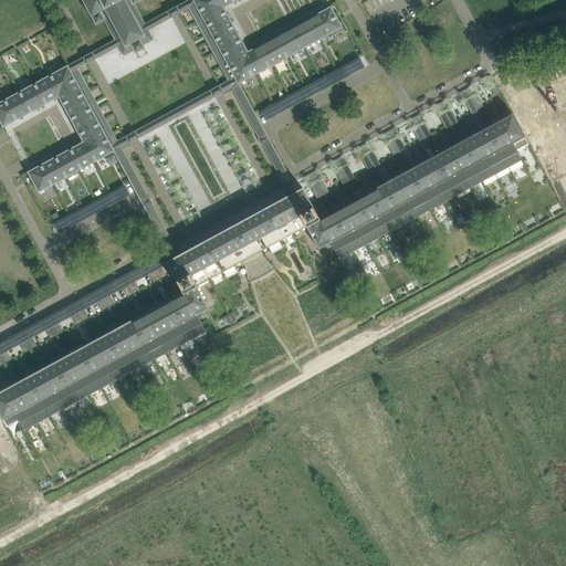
[(145,23),(135,4),(142,0),(82,0),(96,25),(104,21),(114,40),(95,51),(100,58),(118,46),(124,56),(134,51),(135,53),(145,49),(144,45),(154,40),(148,30),(168,20),(164,13),(145,23)]
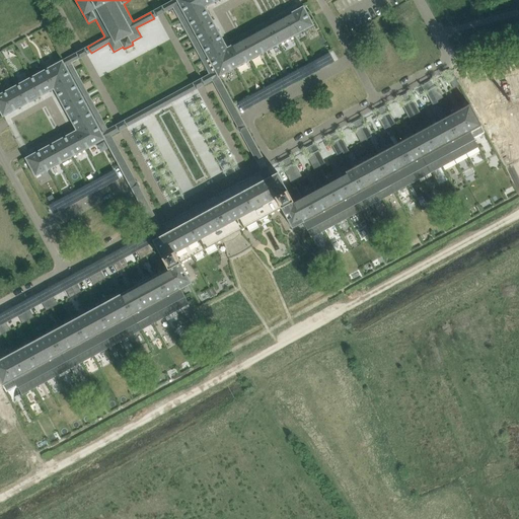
[(172,0),(164,4),(168,10),(178,5),(215,71),(204,76),(208,83),(212,81),(255,161),(263,157),(263,156),(247,128),(239,114),(219,77),(314,25),(303,5),(267,24),(267,25),(227,47),(206,7),(219,0),(172,0)]
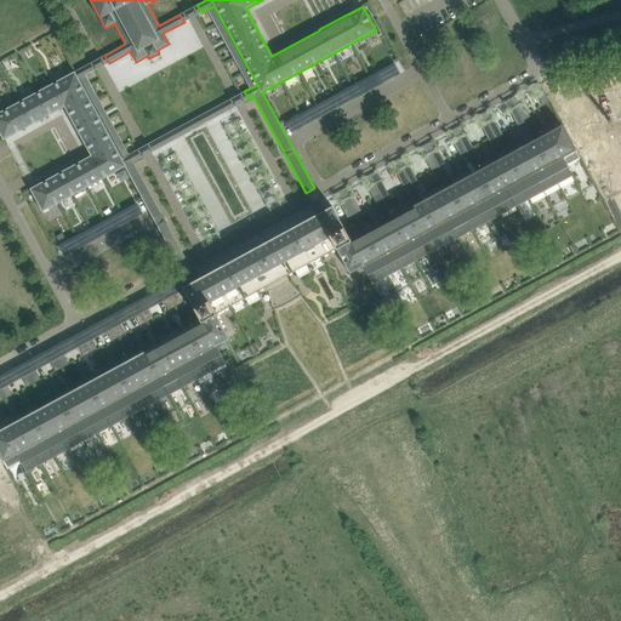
[(391,63),(383,67),(389,77),(396,74),(391,63)]
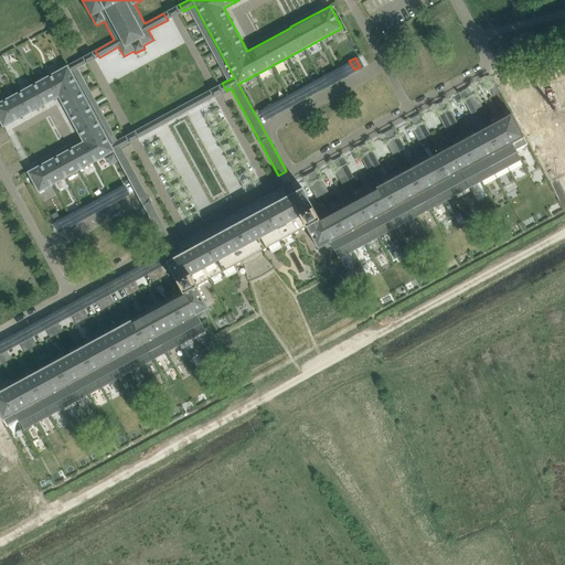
[(75,62),(0,102),(0,121),(3,127),(59,97),(70,118),(72,120),(83,141),(28,172),(39,192),(114,152),(135,191),(141,203),(149,199),(121,148),(126,145),(123,138),(117,140),(110,144),(93,110),(91,107),(72,72),(78,68),(83,65),(80,59),(75,62)]
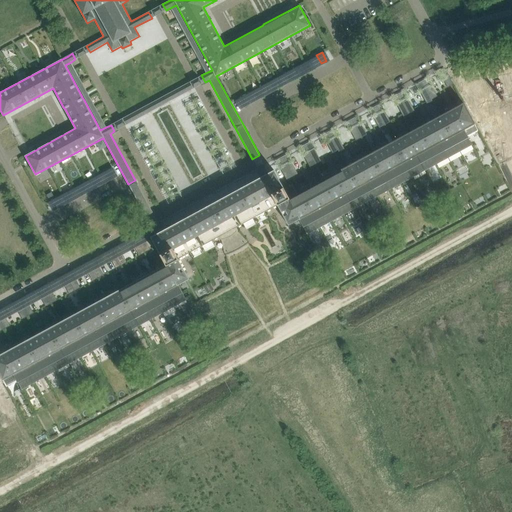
[(306,60),(301,63),(305,72),(310,69),(306,60)]
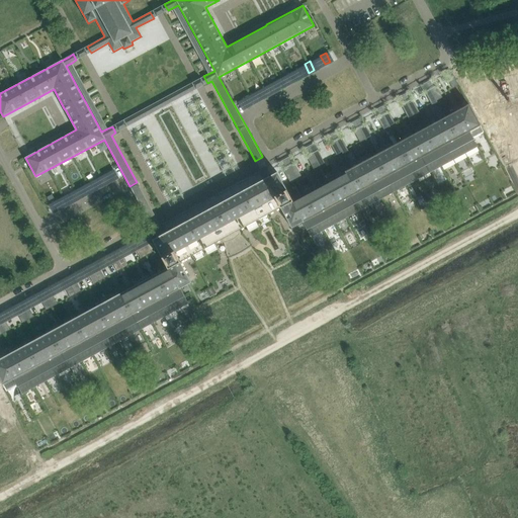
[(293,70),(287,73),(292,82),(298,79),(293,70)]
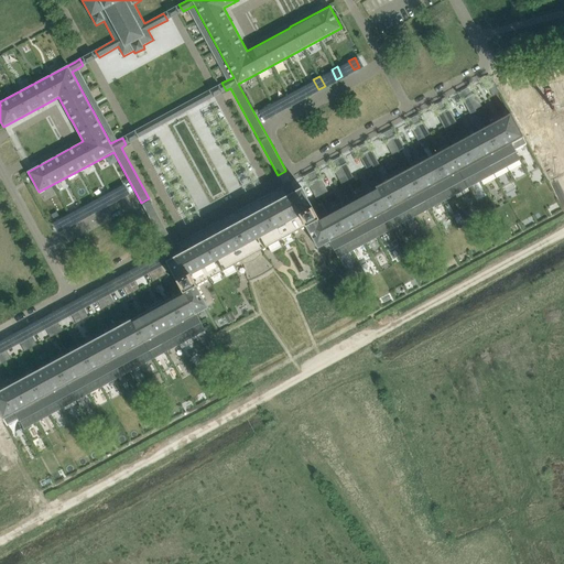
[(490,76),(484,79),(492,96),(499,93),(490,76)]
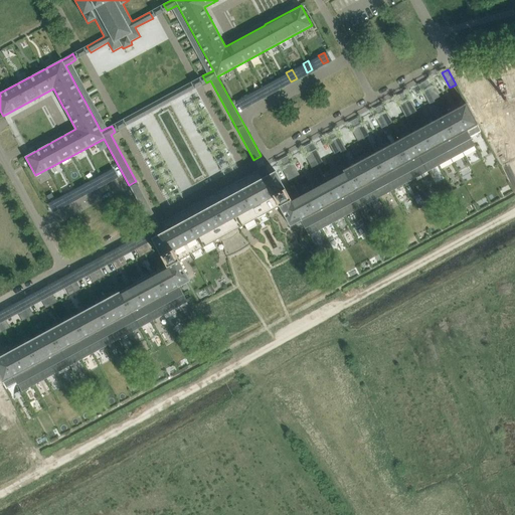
[(514,70),(483,78),(494,127),(514,122),(514,70)]
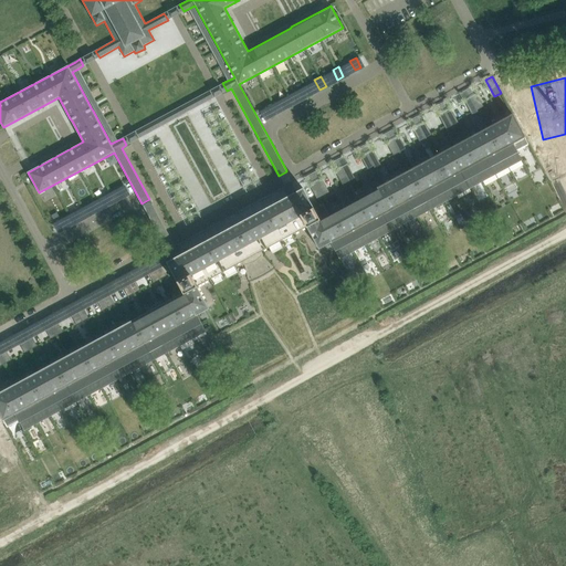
[(303,86),(297,90),(302,98),(308,96),(303,86)]
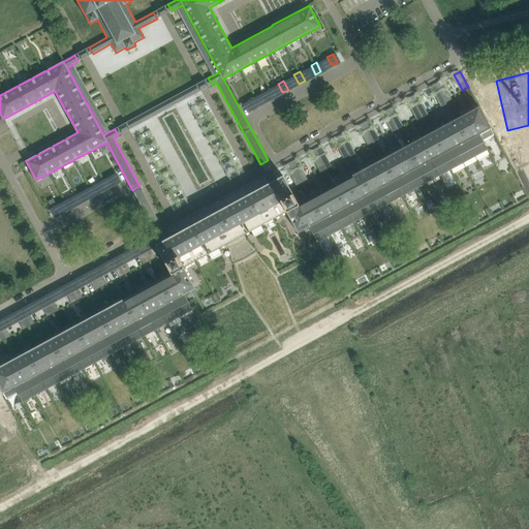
[(442,82),(436,85),(447,105),(453,102),(442,82)]
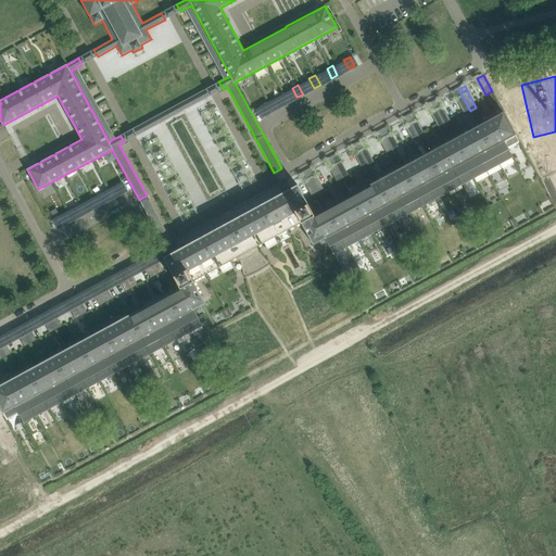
[(458,89),(452,92),(464,114),(470,111),(458,89)]
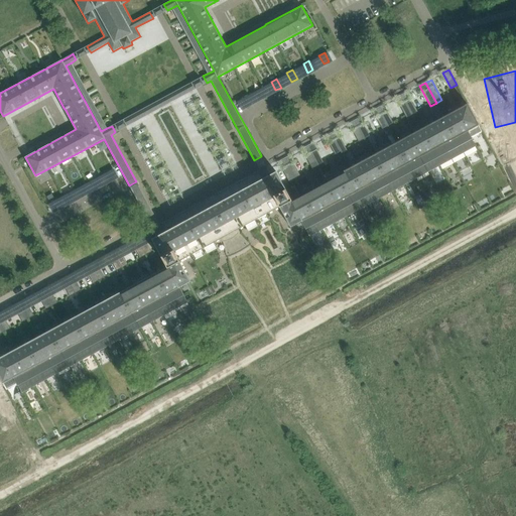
[(130,125),(192,91),(188,84),(126,118),(130,125)]
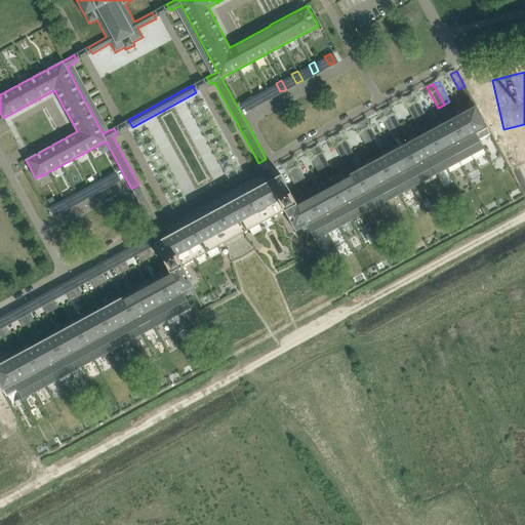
[(265,89),(259,91),(264,101),(270,97),(265,89)]
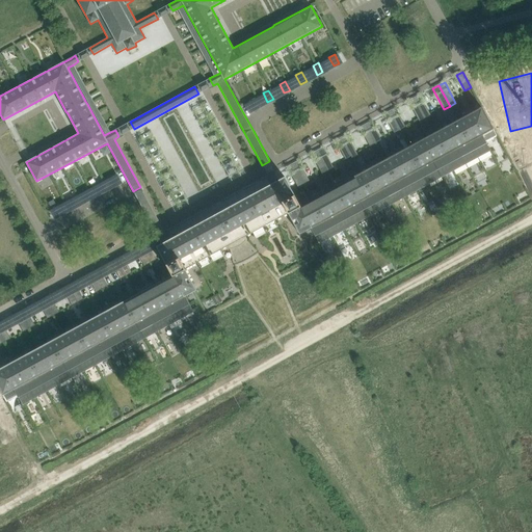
[(420,95),(415,99),(425,120),(431,115),(420,95)]
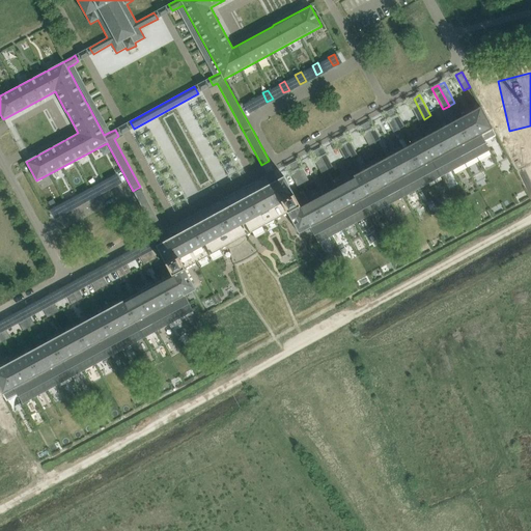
[(251,99),(246,102),(250,111),(256,108),(251,99)]
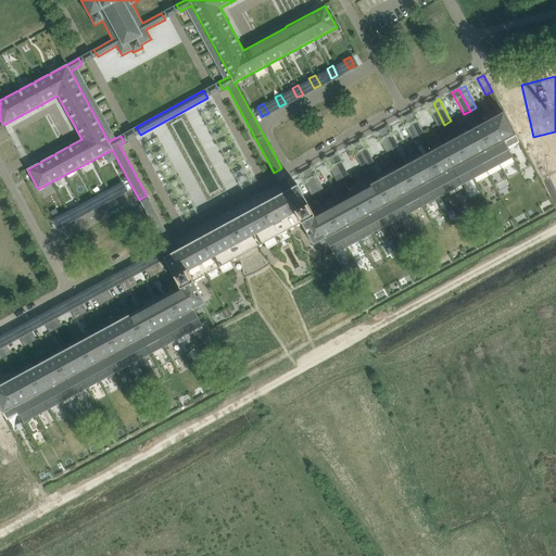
[(433,103),(427,106),(439,128),(444,125),(433,103)]
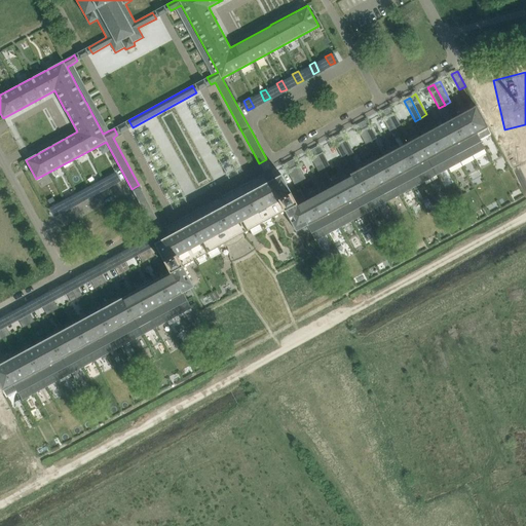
[(38,343),(0,364),(0,385),(3,390),(6,398),(19,390),(23,399),(124,343),(154,328),(191,307),(187,300),(187,299),(184,293),(194,287),(183,265),(226,242),(242,233),(285,211),(296,231),(307,225),(310,232),(311,232),(315,239),(484,148),(480,140),(491,134),(476,106),(468,109),(465,111),(428,132),(427,130),(426,130),(425,130),(423,132),(422,133),(421,134),(422,135),(338,180),(338,179),(336,179),(335,180),(333,181),(332,182),(331,183),(332,184),(297,202),(282,175),(276,177),(272,171),(272,170),(271,168),(264,173),(269,181),(261,186),(225,205),(212,213),(176,232),(166,236),(162,228),(155,232),(155,233),(159,240),(154,243),(170,271),(135,291),(135,290),(133,290),(132,290),(129,291),(128,292),(127,293),(128,294),(45,339),(44,338),(43,338),(41,339),(40,340),(39,341),(38,342),(38,343)]
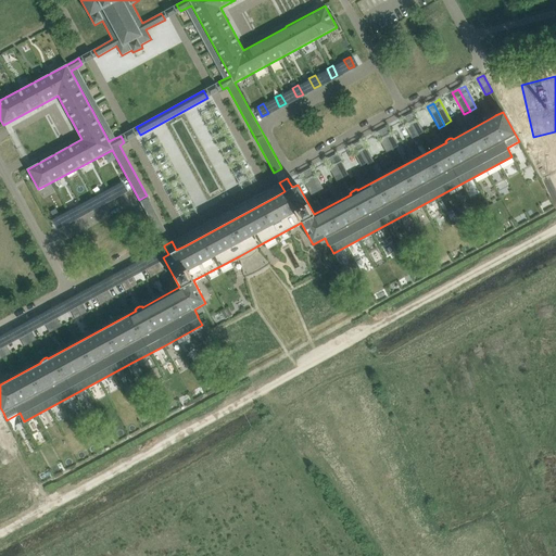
[(414,113),(407,116),(418,136),(424,133),(414,113)]
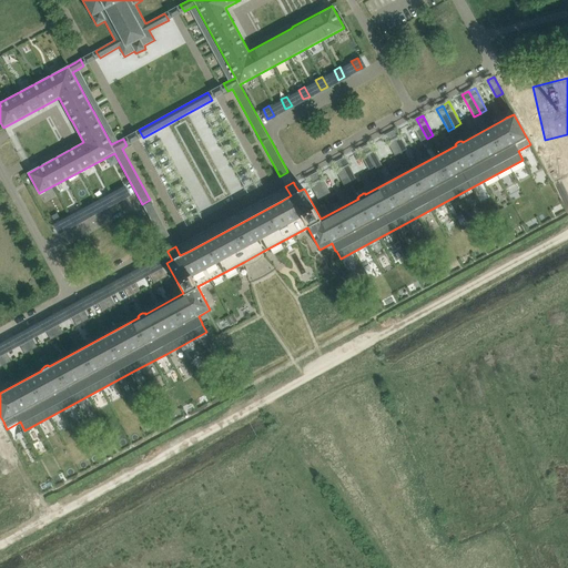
[(416,119),(411,122),(421,142),(427,139),(416,119)]
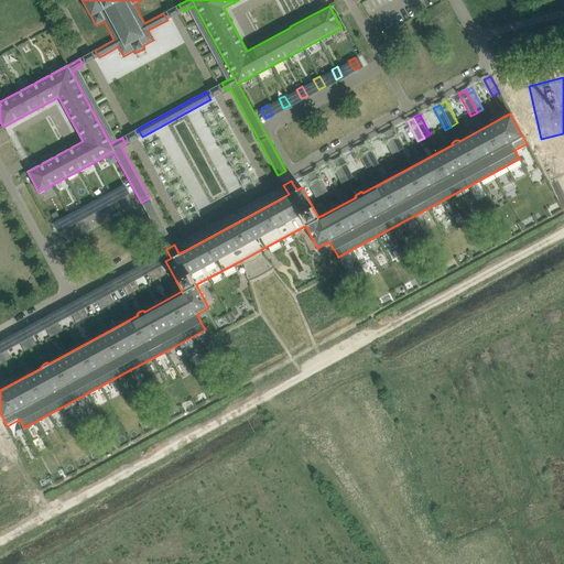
[(393,129),(388,132),(398,151),(404,148),(393,129)]
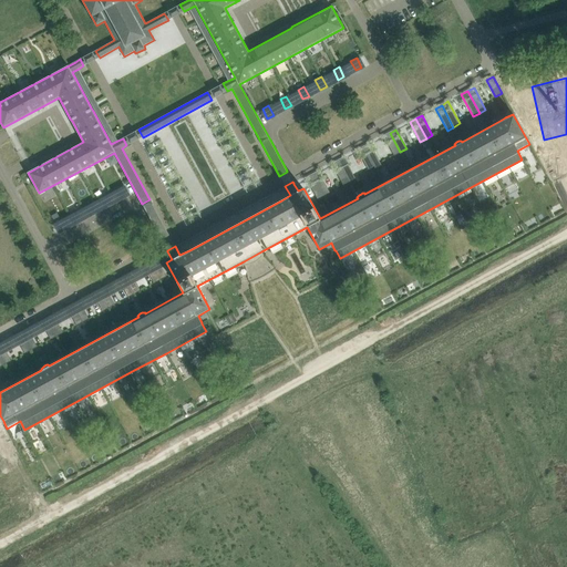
[(390,133),(383,136),(394,155),(400,152),(390,133)]
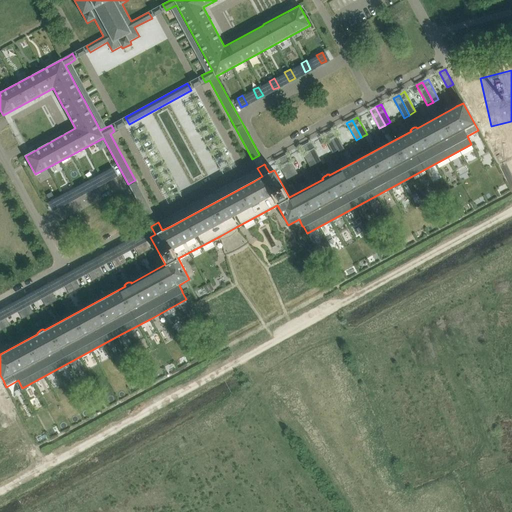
[(334,130),(328,133),(338,150),(339,153),(345,150),(343,147),(334,130)]
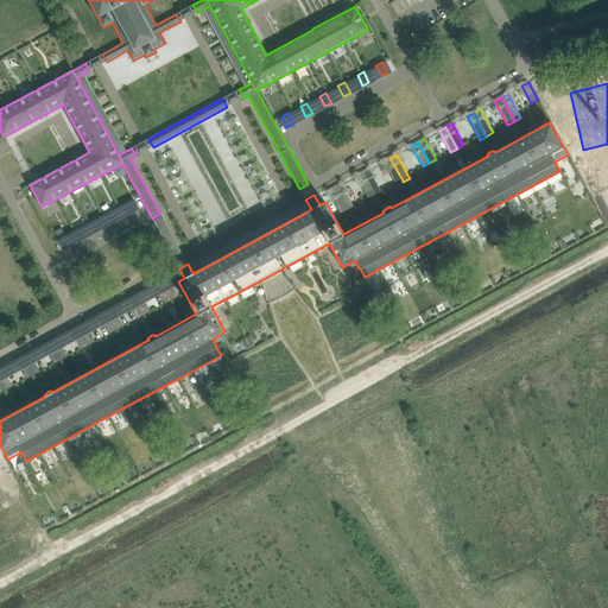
[(390,158),(384,162),(394,182),(401,178),(390,158)]
